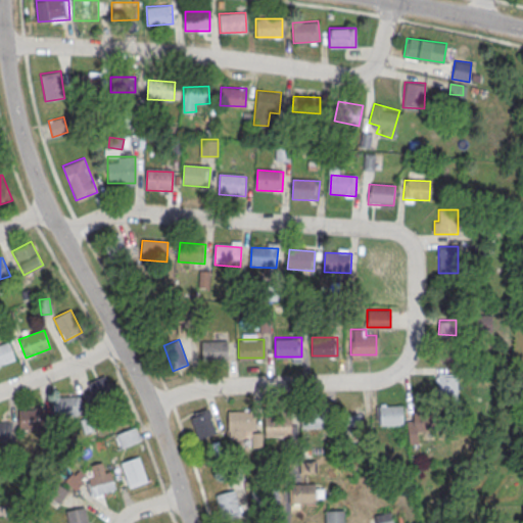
[(227,359),(227,340),(201,340),(201,359),(227,359)]
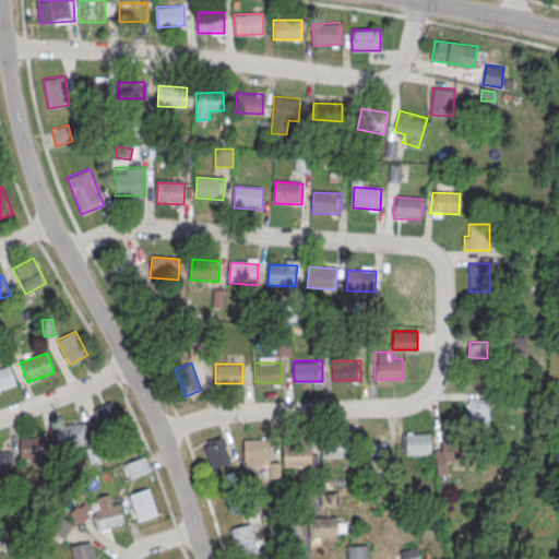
[(0,369),(11,366),(18,385),(0,392),(0,369)]
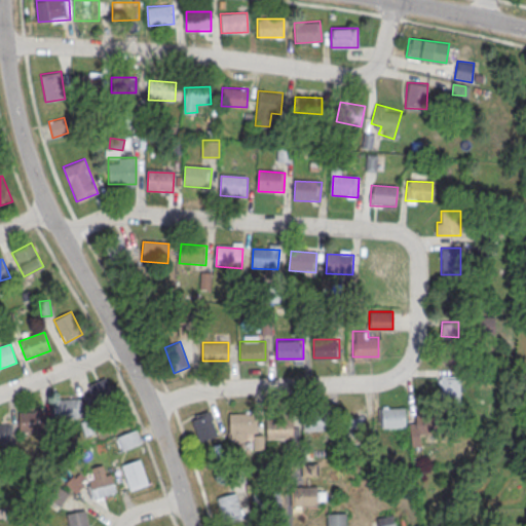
[(457,359),(456,349),(442,349),(443,359),(457,359)]
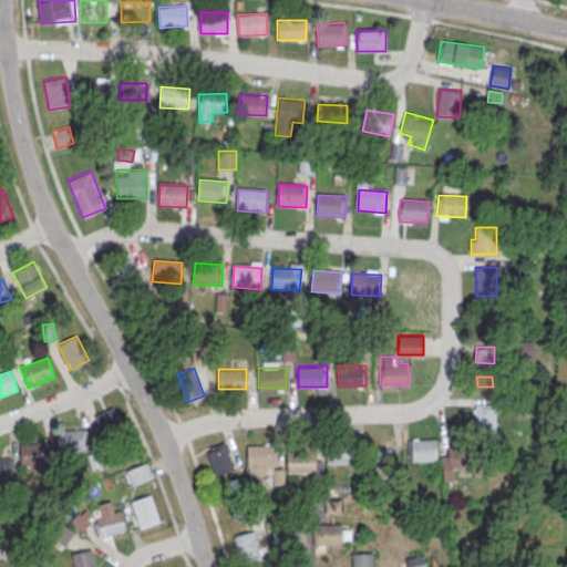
[(495,404),(475,404),(475,429),(495,429),(495,404)]
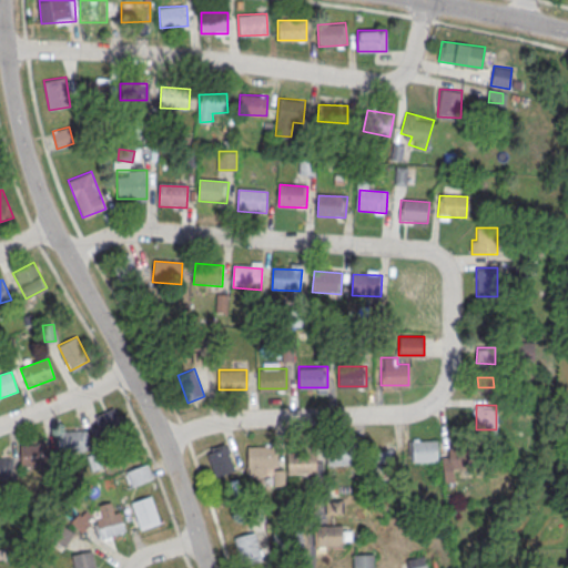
[(121,426),(114,408),(95,415),(102,433),(121,426)]
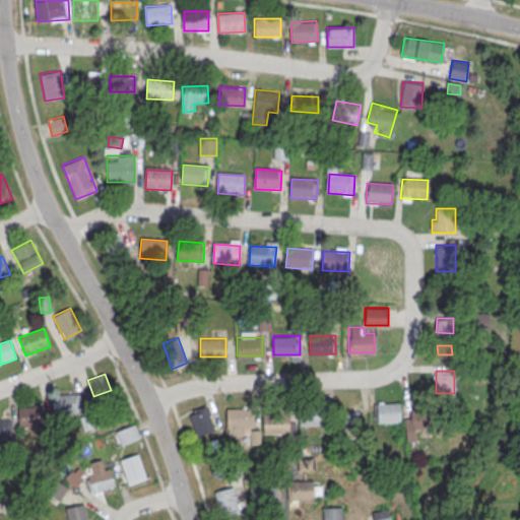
[(79,392),(53,394),(55,414),(81,411),(79,392)]
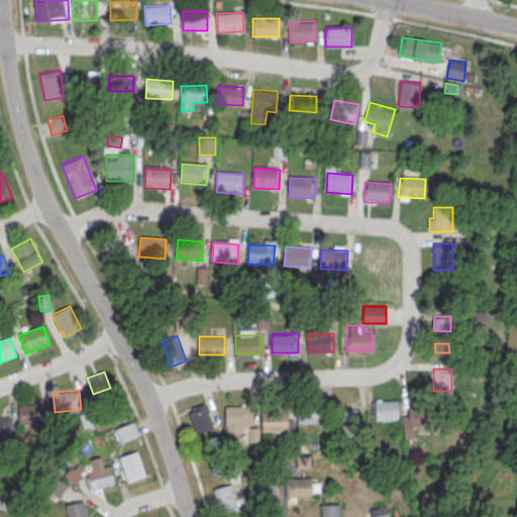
[(397,417),(397,400),(375,400),(375,417),(397,417)]
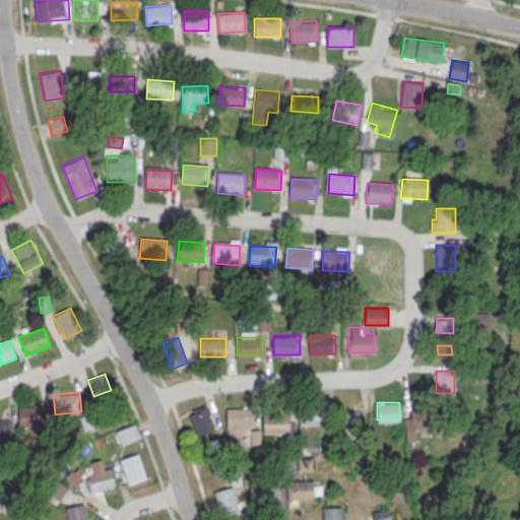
[(19,427),(45,426),(44,404),(18,406),(19,427)]
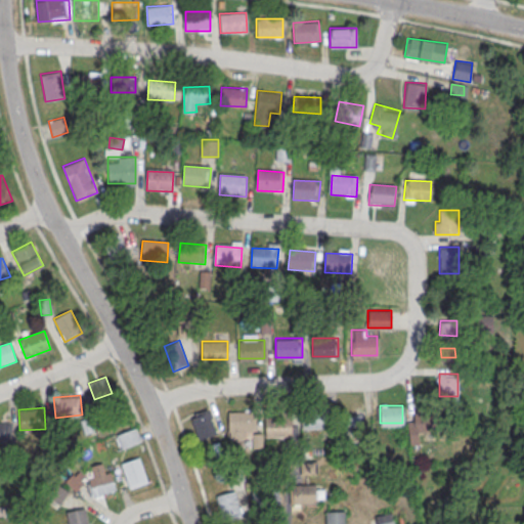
[(189,415),(198,440),(217,433),(209,408),(189,415)]
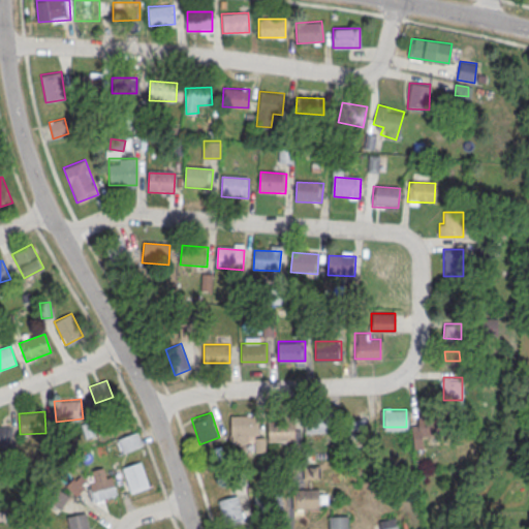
[(330,432),(330,413),(306,413),(306,432),(330,432)]
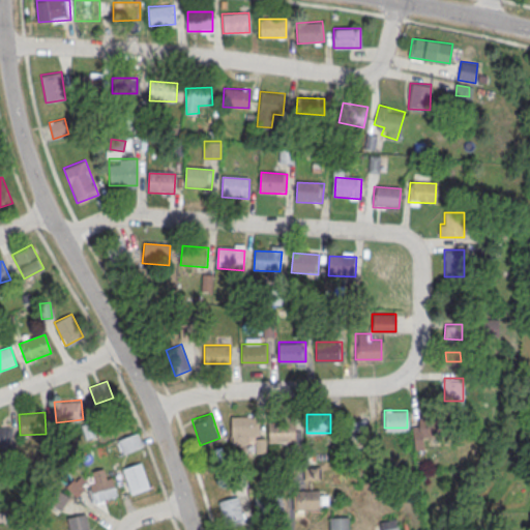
[(259,415),(231,415),(231,444),(259,444),(259,415)]
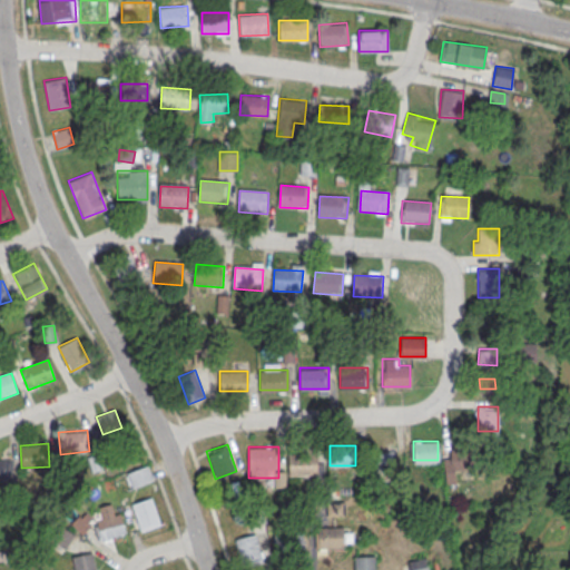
[(288,454),(288,474),(317,474),(317,454),(288,454)]
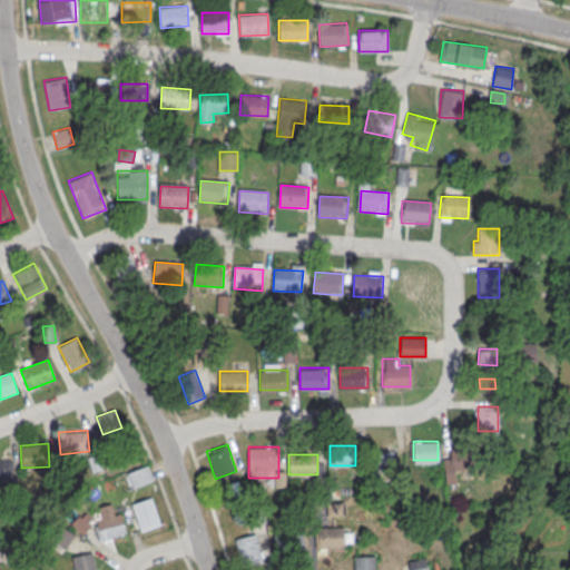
[(0,481),(10,481),(10,459),(0,458),(0,481)]
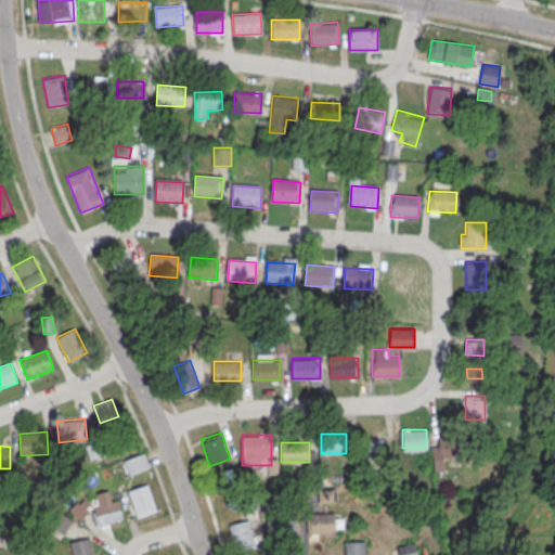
[(123,460),(128,475),(150,467),(143,452),(123,460)]
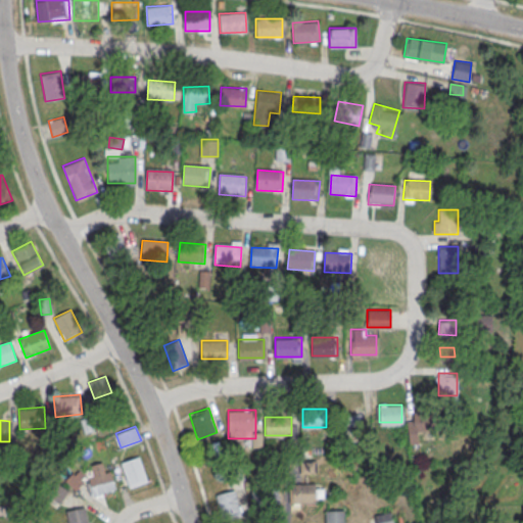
[(121,461),(128,487),(146,482),(140,456),(121,461)]
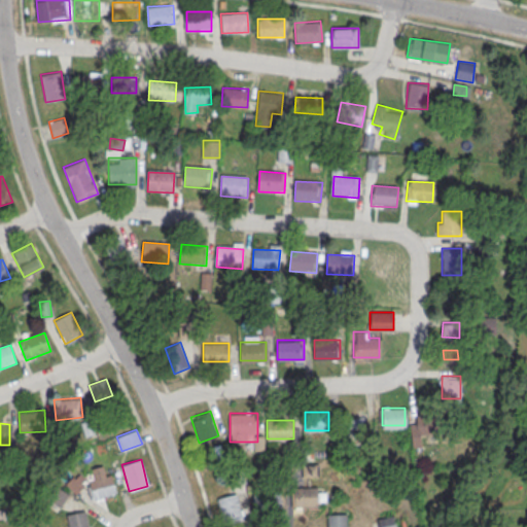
[(301,478),(319,478),(319,463),(301,463),(301,478)]
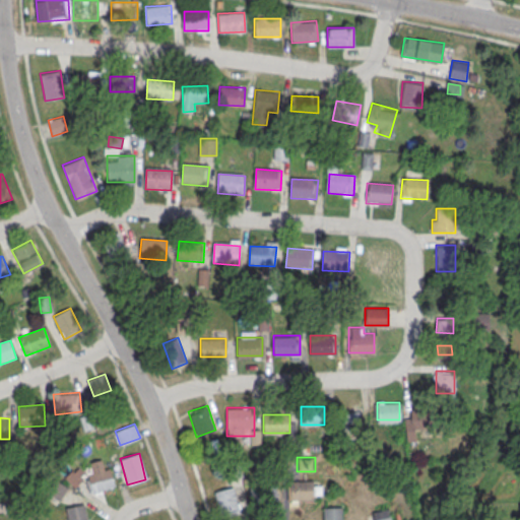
[(85,474),(91,494),(115,486),(106,458),(91,462),(94,472),(85,474)]
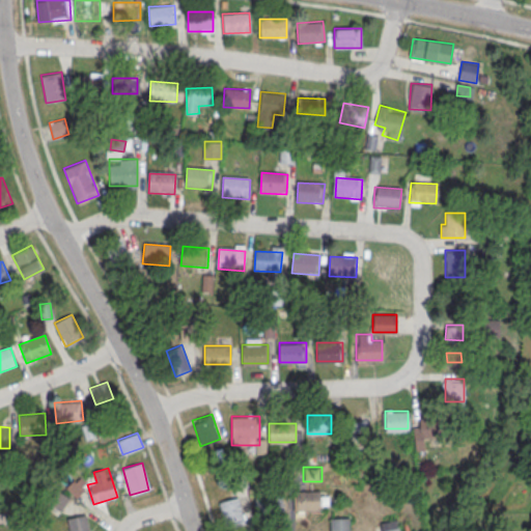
[(294,509),(325,509),(325,491),(294,491),(294,509)]
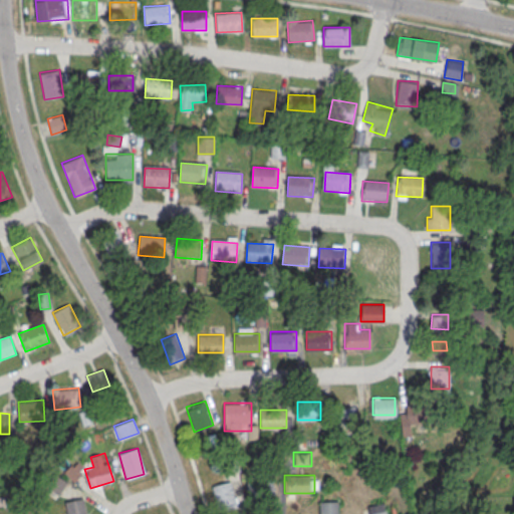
[(212,486),(219,507),(237,501),(229,480),(212,486)]
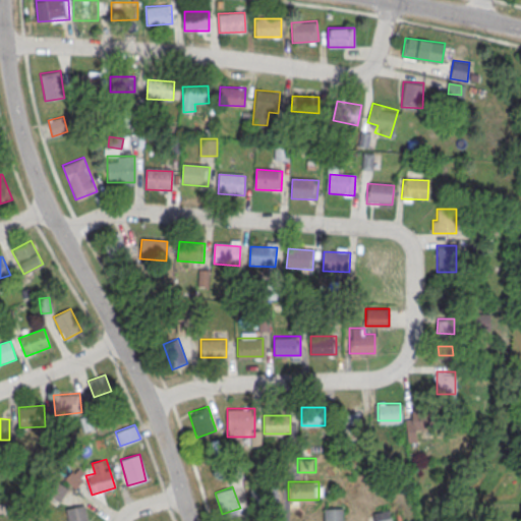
[(65,508),(66,520),(87,520),(84,505),(65,508)]
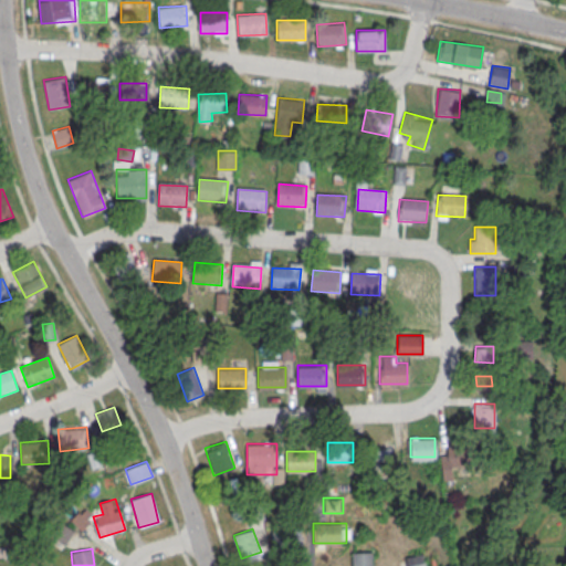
[(371,565),(373,552),(352,552),(350,565),(371,565)]
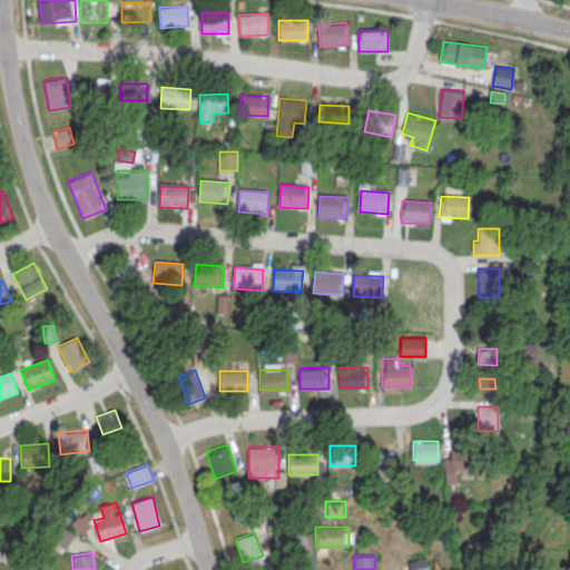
[(409,562),(411,569),(429,569),(425,557),(409,562)]
